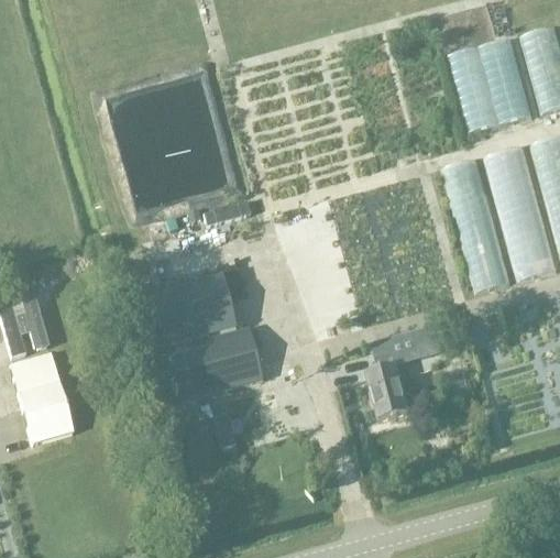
[(531,118),(514,35),(448,48),(465,132),(531,118)]
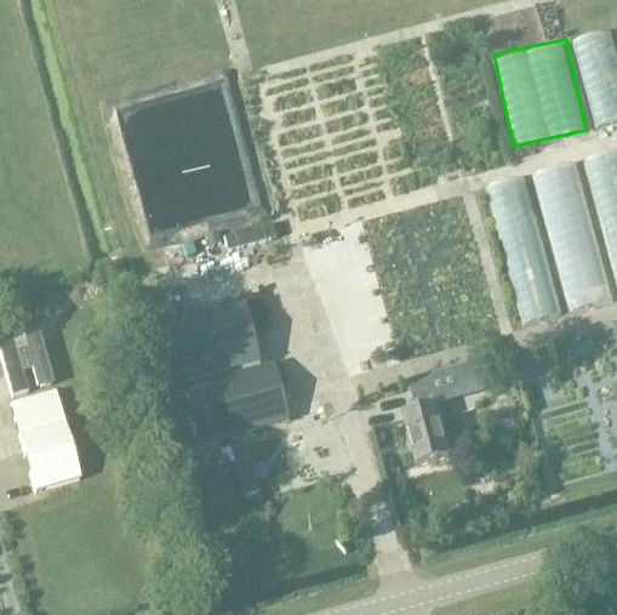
[(6,315),(0,317),(0,358),(7,383),(24,379),(18,359),(29,357),(35,376),(52,371),(30,299),(13,303),(23,337),(13,340),(6,315)]
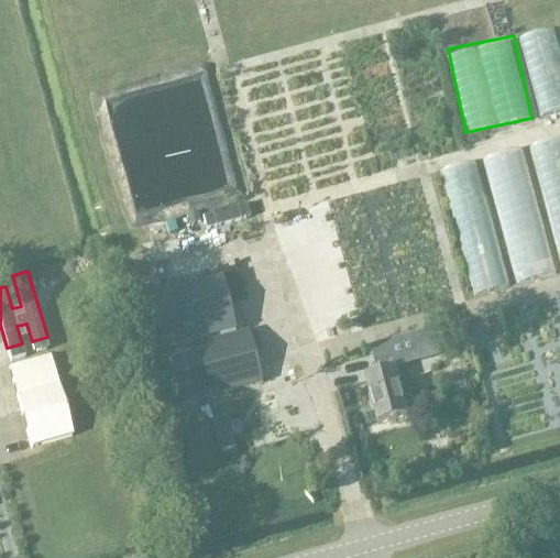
[(198,282),(152,294),(164,340),(165,345),(166,348),(224,332),(238,328),(223,275),(198,282)]
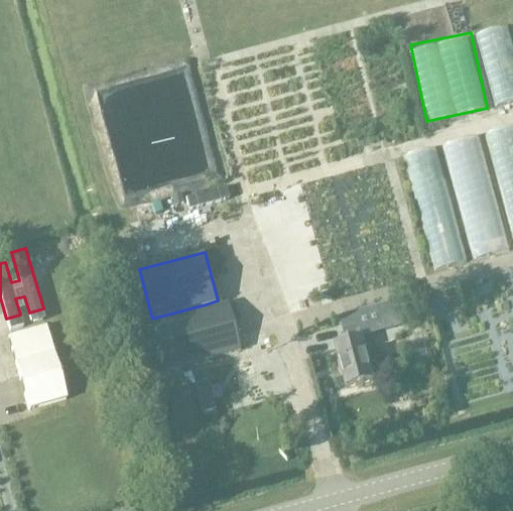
[(167,367),(242,347),(229,300),(154,321),(167,367)]
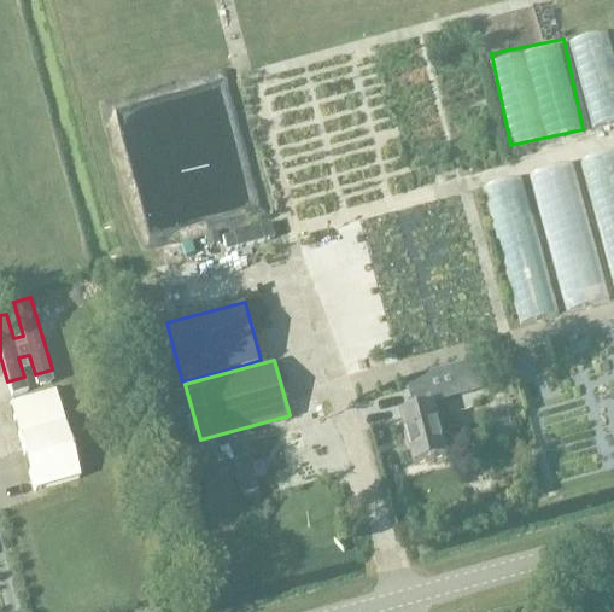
[(82,474),(66,420),(57,385),(12,397),(36,487),(82,474)]
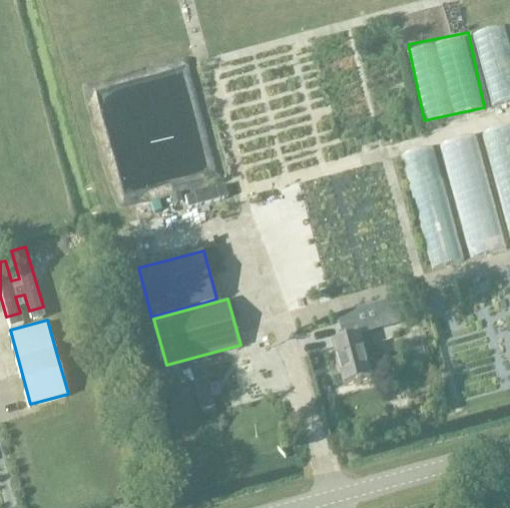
[(347,383),(374,376),(363,333),(361,333),(358,322),(343,326),(346,337),(336,340),(347,383)]
